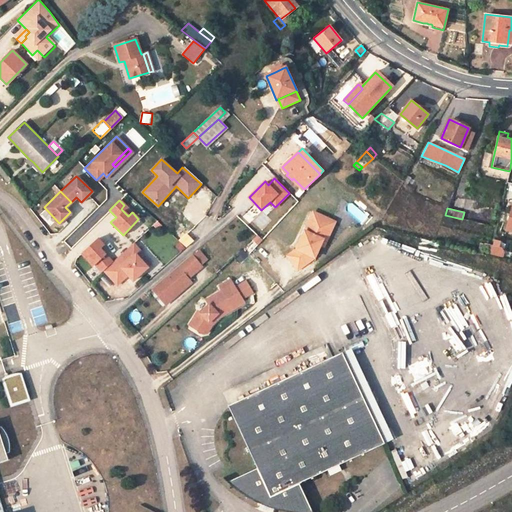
[(315,211),(313,214),(332,223),(321,244),(325,245),(337,221),(315,211)]
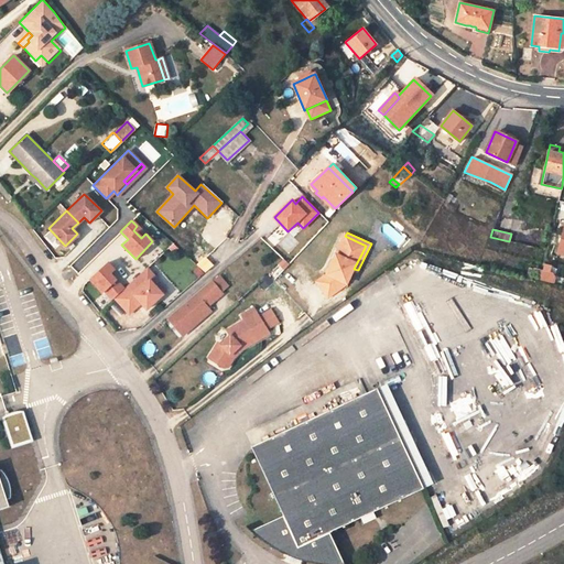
[(289,235),(279,245),(288,252),(296,243),(289,235)]
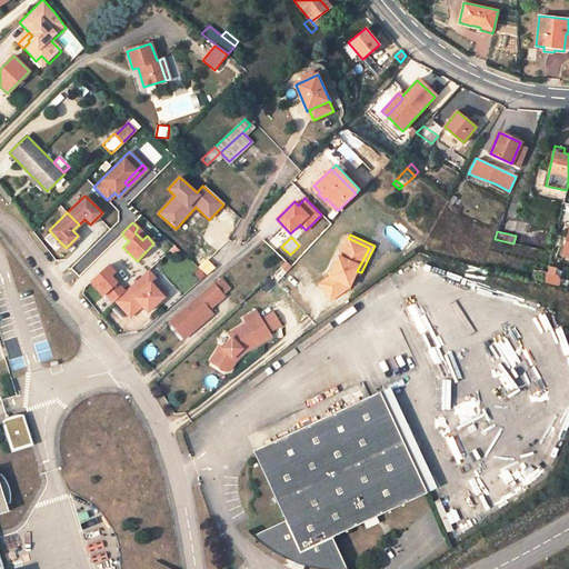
[(338,260),(333,268),(330,276),(320,282),(331,298),(350,285),(357,271),(369,248),(348,238),(340,256),(341,256),(339,261),(338,260)]
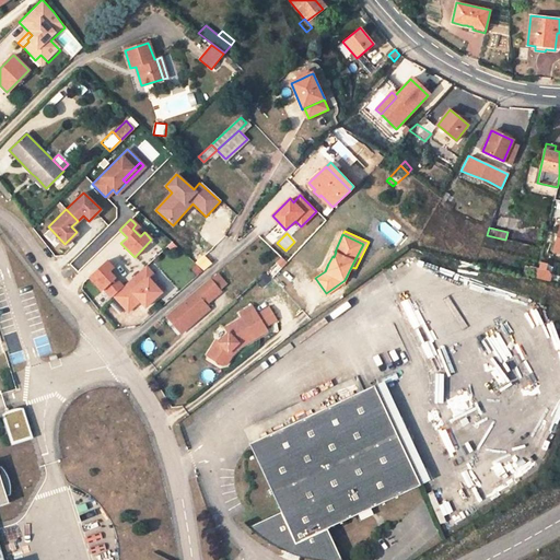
[(109,257),(92,273),(105,288),(106,286),(114,293),(126,283),(112,269),(116,265),(109,257)]
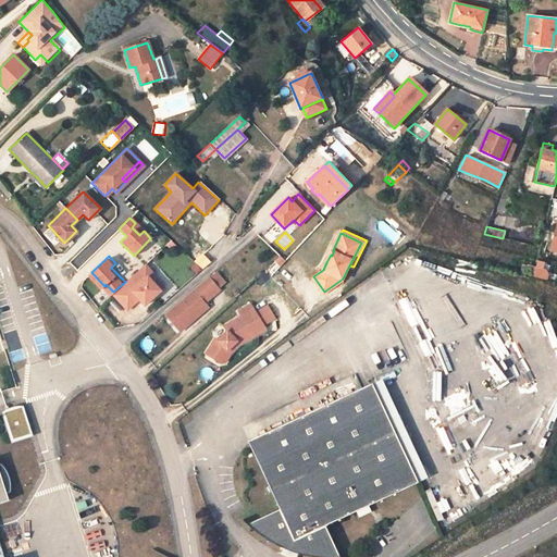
[(196,263),(192,268),(196,273),(200,269),(196,263)]
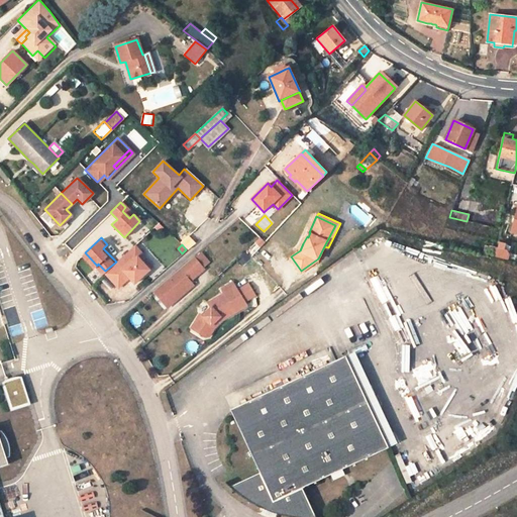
[(497,246),(484,244),(482,253),(495,256),(497,246)]
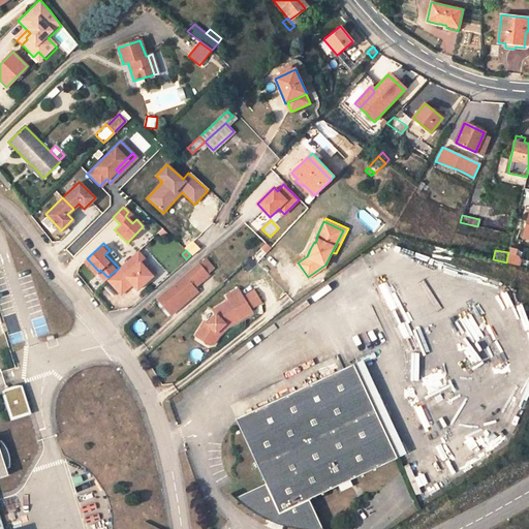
[(144,258),(136,251),(119,268),(107,277),(106,279),(120,294),(127,287),(121,280),(125,277),(131,284),(136,289),(155,273),(143,260),(144,258)]
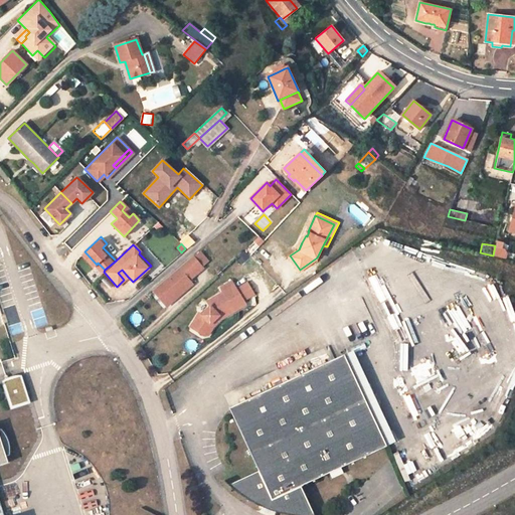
[(507,248),(495,245),(493,255),(505,259),(507,248)]
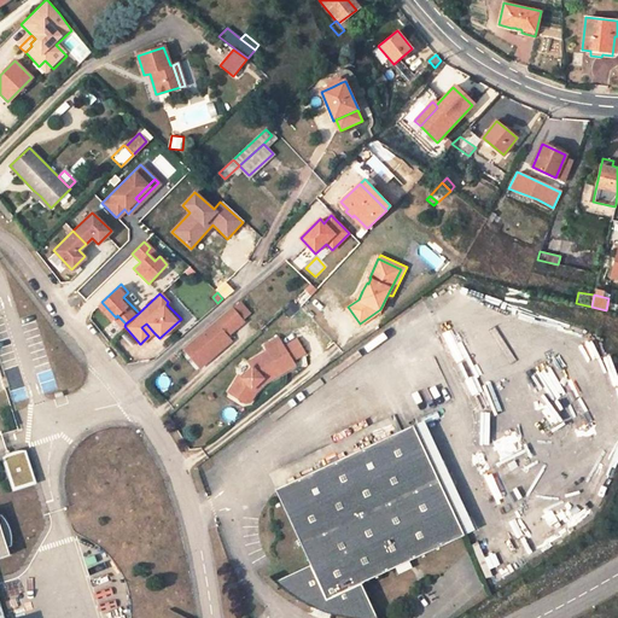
[(239,302),(232,309),(240,319),(248,313),(239,302)]
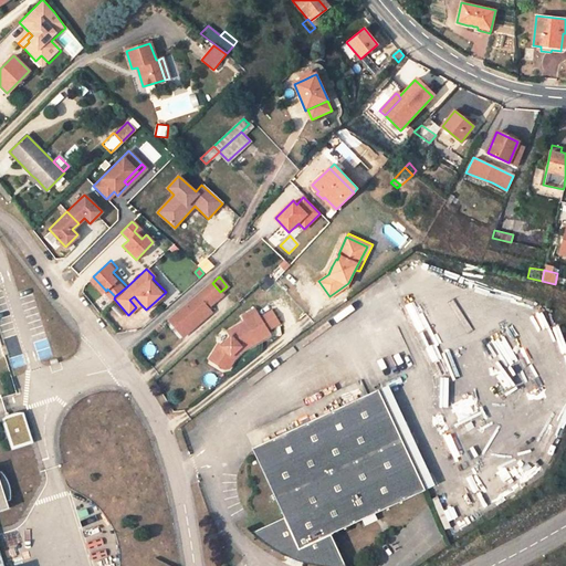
[(474,289),(475,280),(462,278),(461,287),(474,289)]
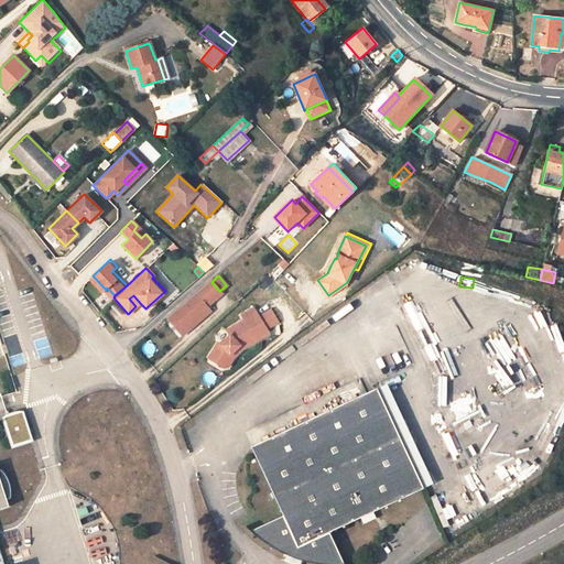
[(212,282),(209,280),(165,317),(173,326),(179,322),(186,331),(209,311),(206,306),(221,293),(219,291),(212,282)]
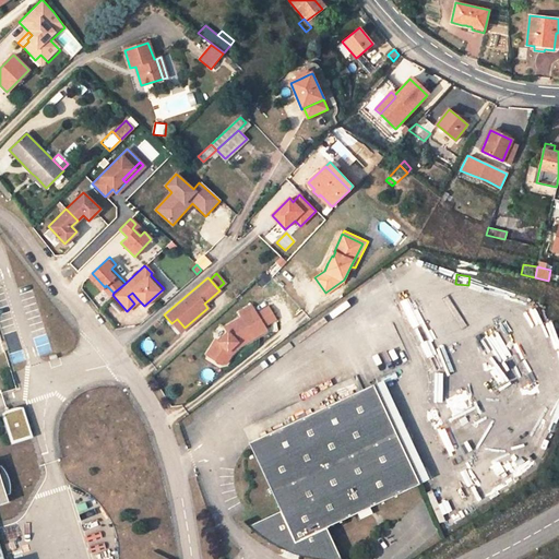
[(134,304),(139,300),(132,293),(128,296),(134,304)]
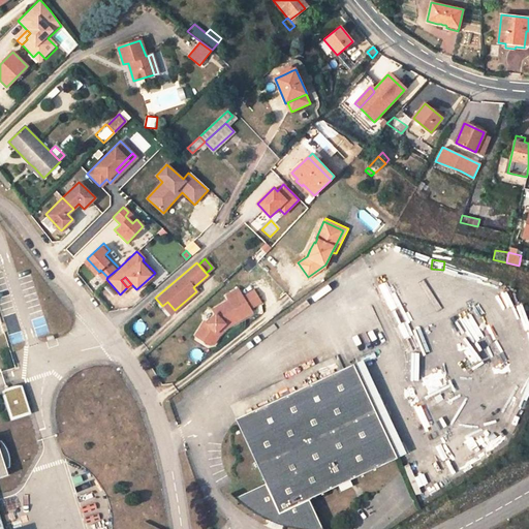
[(243,297),(237,288),(225,296),(228,300),(213,310),(215,315),(207,323),(205,321),(196,337),(211,346),(214,345),(219,336),(217,333),(224,324),(227,328),(252,311),(250,309),(243,297)]
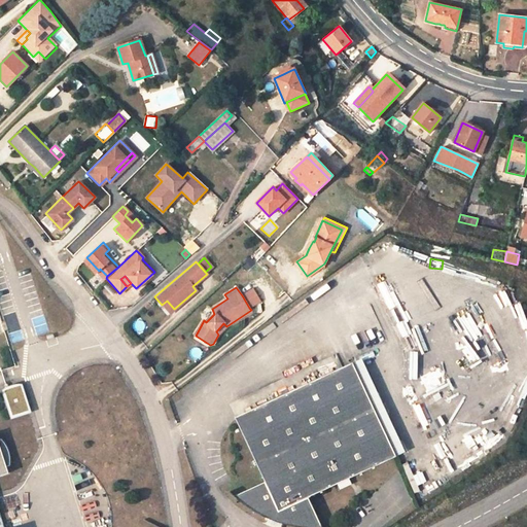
[(260,302),(252,288),(242,295),(249,308),(260,302)]
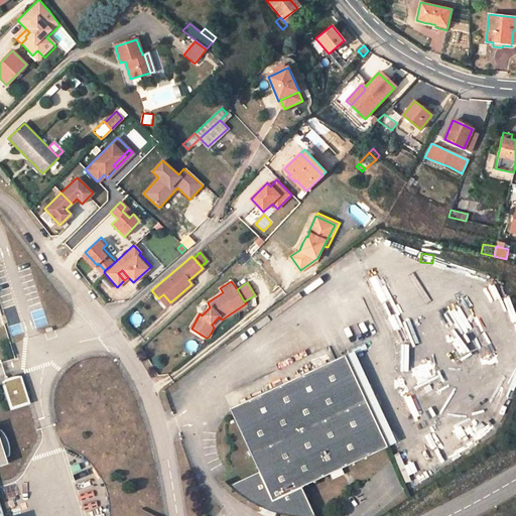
[(163,294),(158,298),(165,306),(170,302),(163,294)]
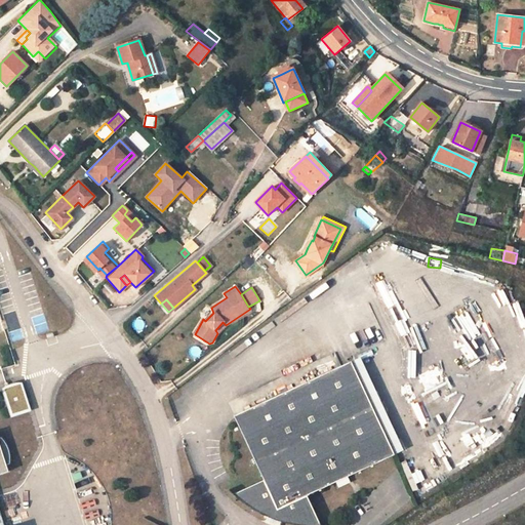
[(36,332),(47,330),(44,315),(33,317),(36,332)]
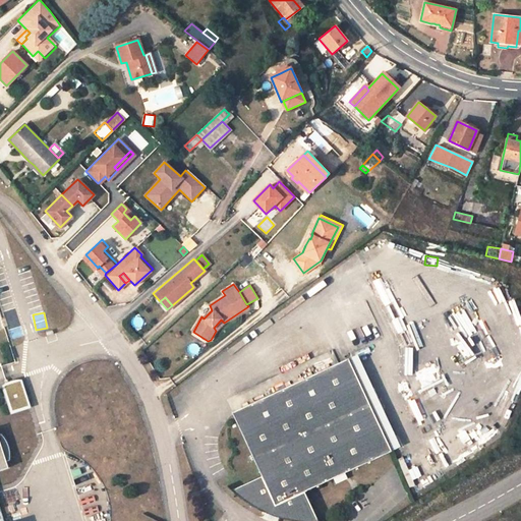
[(214,328),(216,331),(224,323),(221,320),(214,328)]
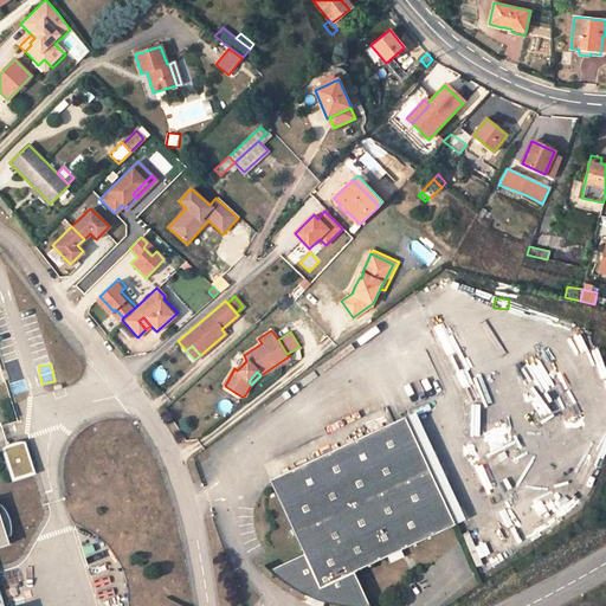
[(371,416),(376,430),(394,423),(387,408),(371,416)]
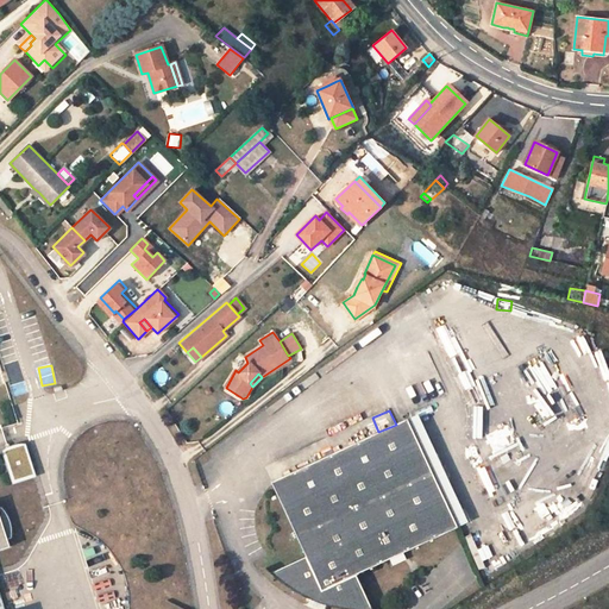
[(407,420),(270,483),(305,556),(269,572),(287,586),(303,596),(322,603),(340,608),(344,608),(372,608),(357,575),(457,527),(407,420)]
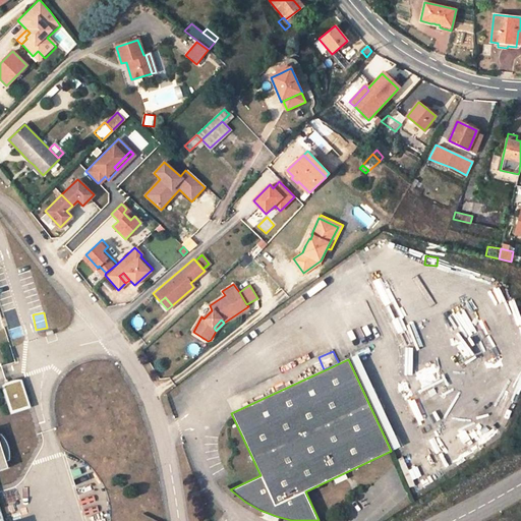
[(8,392),(5,393),(11,411),(25,407),(19,389),(23,388),(20,381),(6,385),(8,392)]
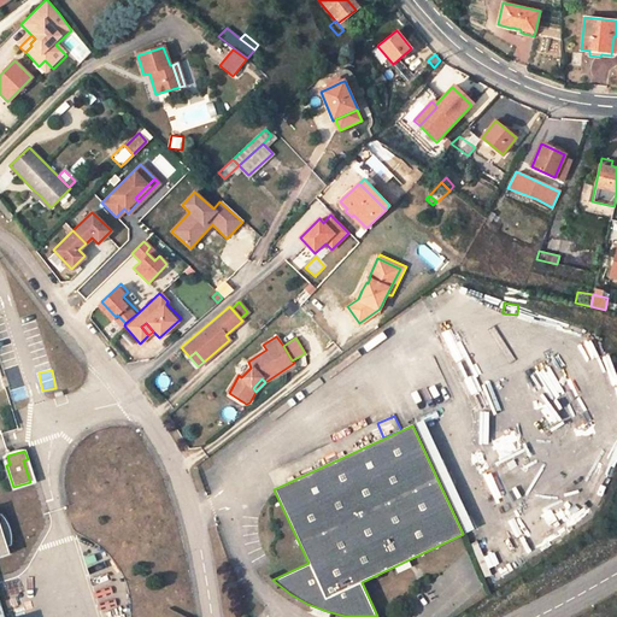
[(28,459),(23,460),(30,482),(35,481),(28,459)]
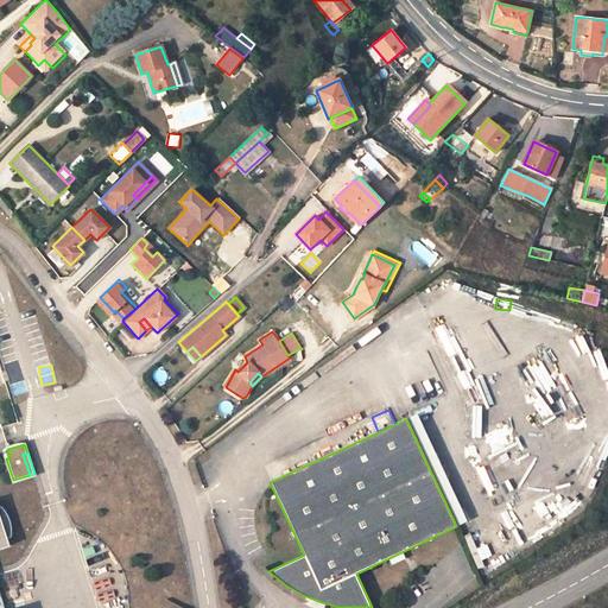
[(0,607),(4,607),(0,594),(0,548),(10,545),(7,537),(11,536),(10,523),(6,514),(0,506),(0,607)]
